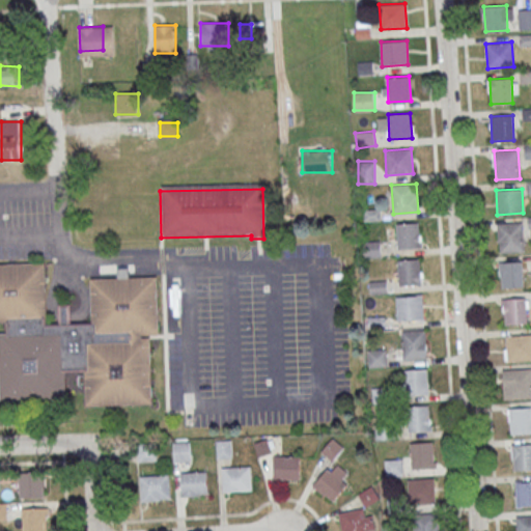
[(419,222),(420,247),(398,248),(396,224),(419,222)]
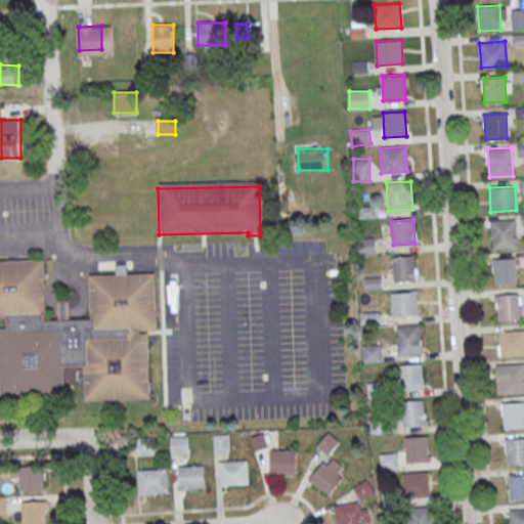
[(516,220),(518,247),(493,248),(492,221),(516,220)]
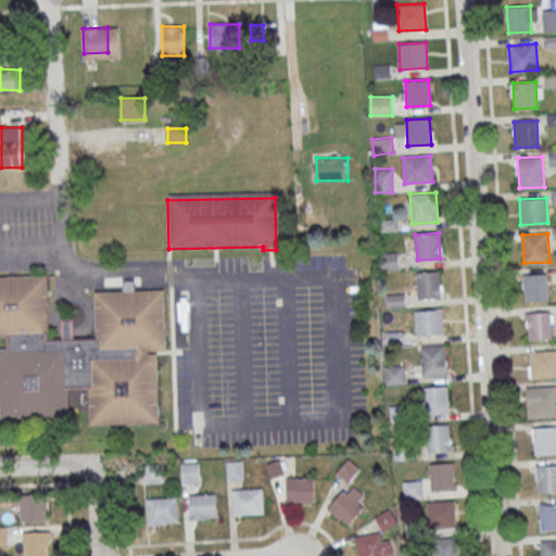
[(440,272),(441,298),(418,299),(416,273),(440,272)]
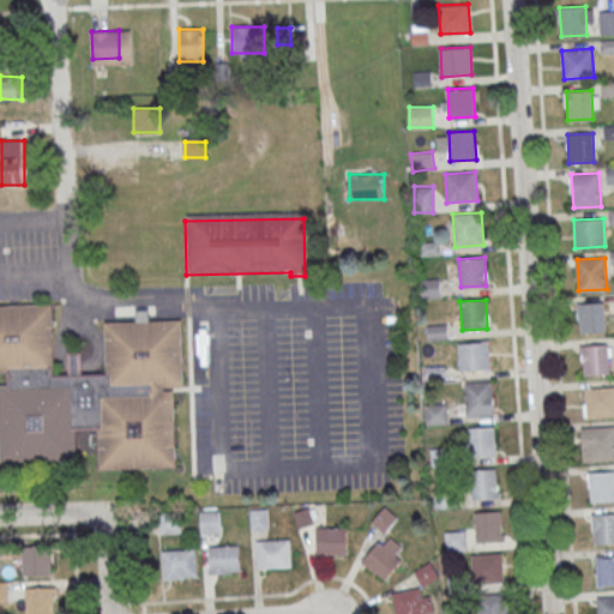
[(605,301),(607,332),(579,335),(577,304),(605,301)]
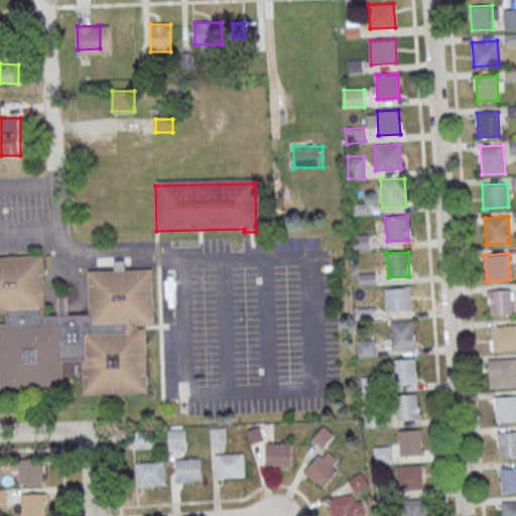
[(0,254),(44,254),(45,313),(89,312),(87,270),(152,268),(154,325),(137,326),(137,328),(145,328),(148,391),(83,394),(83,376),(65,377),(65,386),(0,388),(0,323),(6,323),(5,312),(0,312),(0,254)]
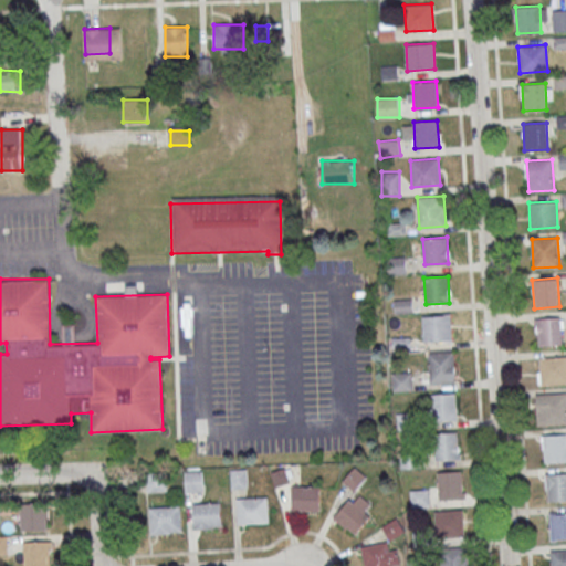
[(450,314),(452,339),(423,342),(422,315),(450,314)]
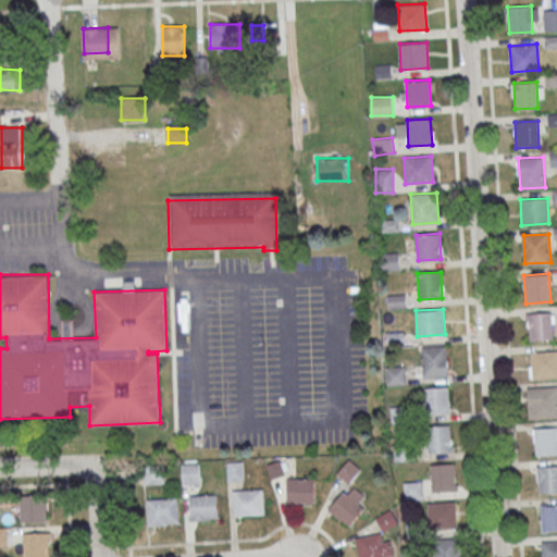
[(552,311),(554,339),(530,342),(528,320),(527,320),(525,313),(552,311)]
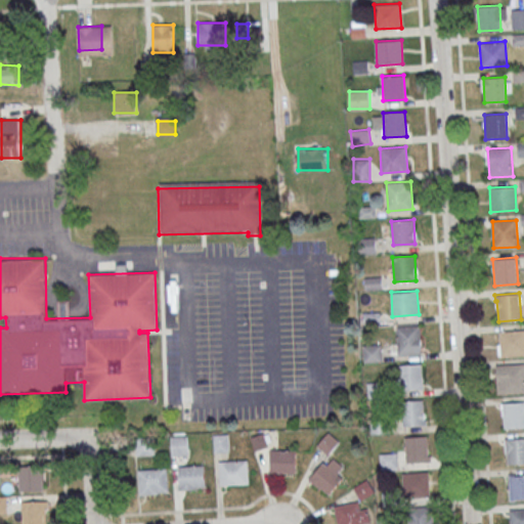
[(420,325),(422,353),(398,355),(396,326),(420,325)]
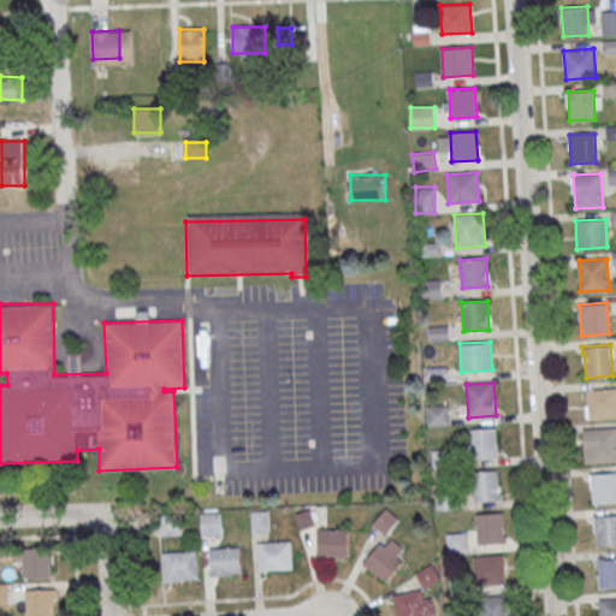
[(615,388),(615,416),(590,419),(587,390),(615,388)]
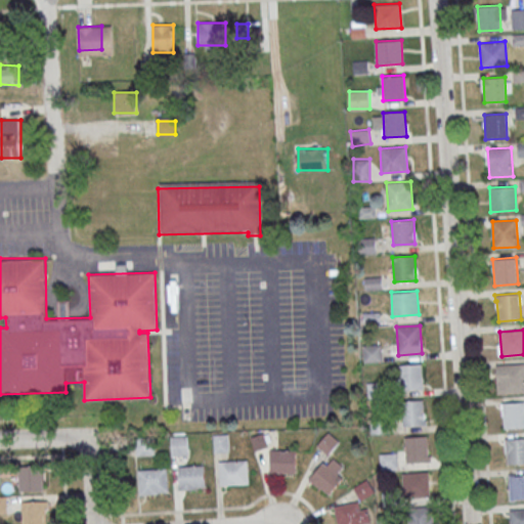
[(363,346),(363,361),(381,361),(381,346),(363,346)]
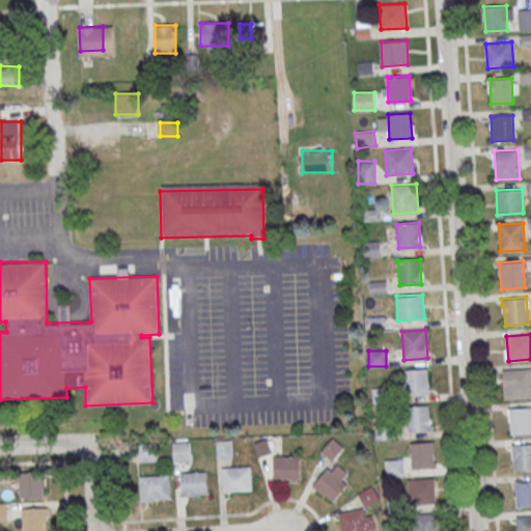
[(530,368),(530,396),(504,398),(503,369),(530,368)]
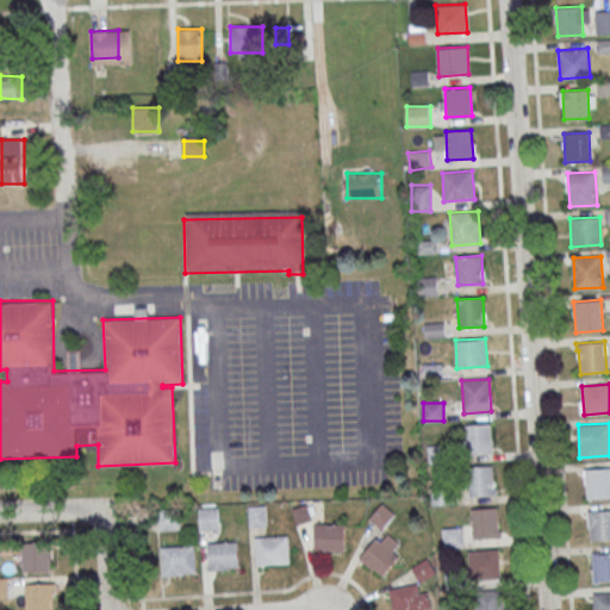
[(491,424),(493,453),(467,454),(466,425),(491,424)]
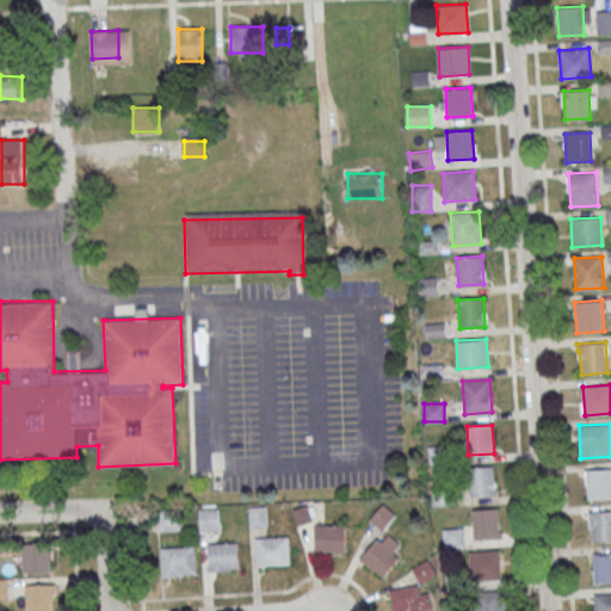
[(493,467),(495,495),(469,497),(468,468),(493,467)]
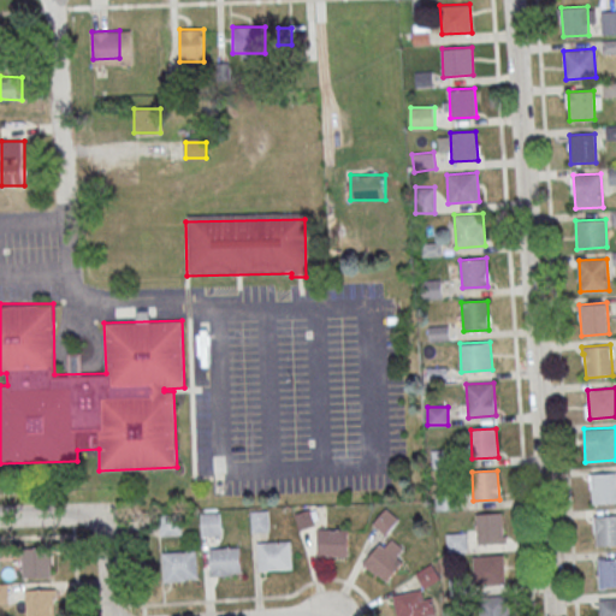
[(615,472),(615,502),(593,504),(592,480),(591,480),(590,474),(615,472)]
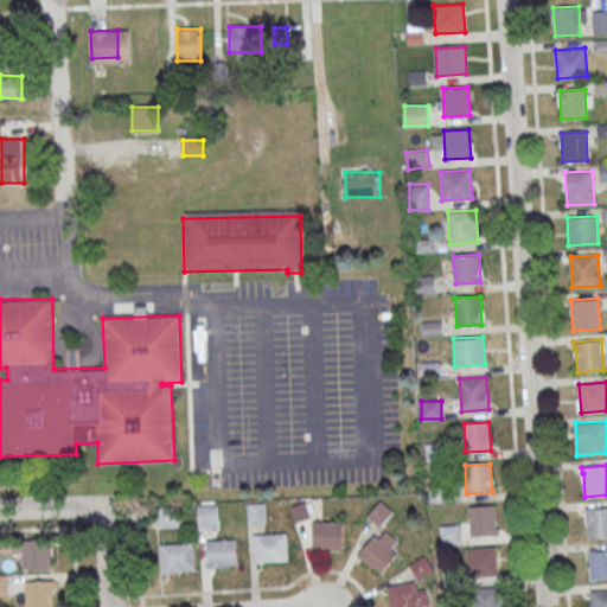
[(264,503),(248,503),(248,524),(264,524),(264,503)]
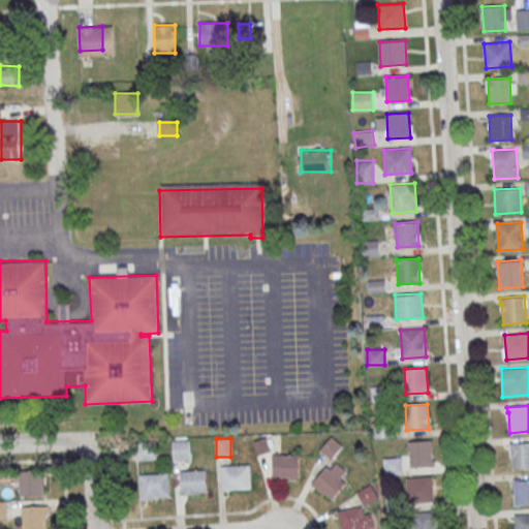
[(174,460),(189,460),(189,440),(174,440),(174,460)]
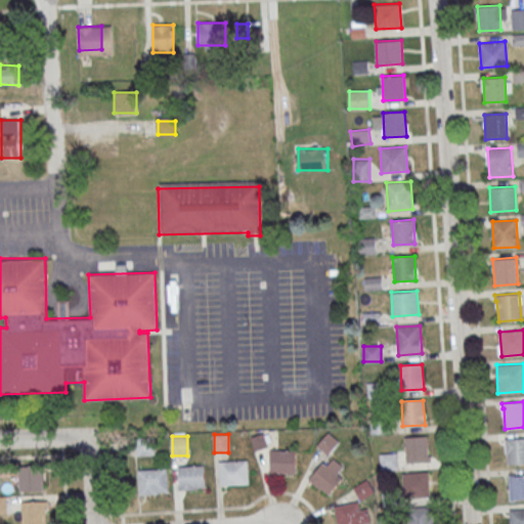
[(427,436),(428,461),(405,462),(404,437),(427,436)]
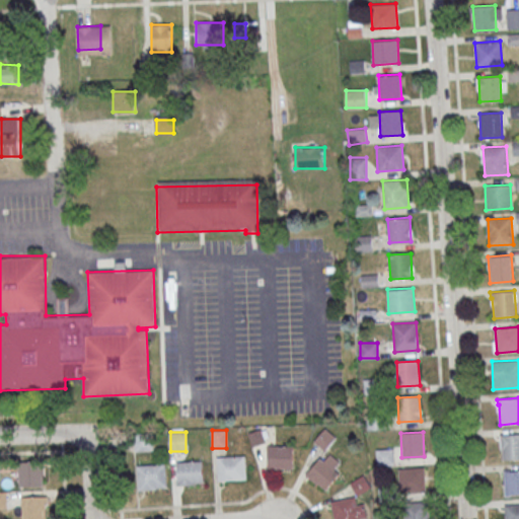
[(518,432),(518,458),(504,460),(502,439),(501,440),(500,434),(518,432)]
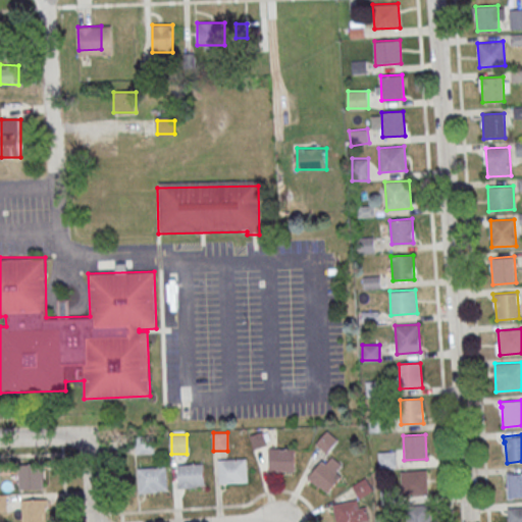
[(136,454),(154,454),(154,436),(136,436),(136,454)]
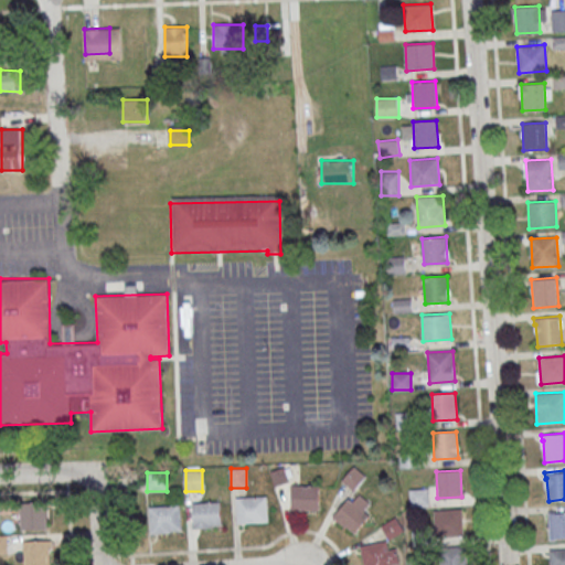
[(291,510),(319,510),(319,484),(291,484),(291,510)]
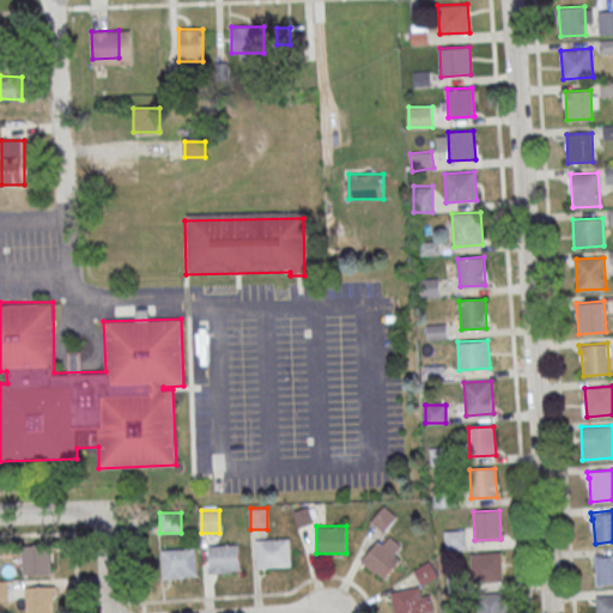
[(465,548),(465,532),(445,532),(445,548),(465,548)]
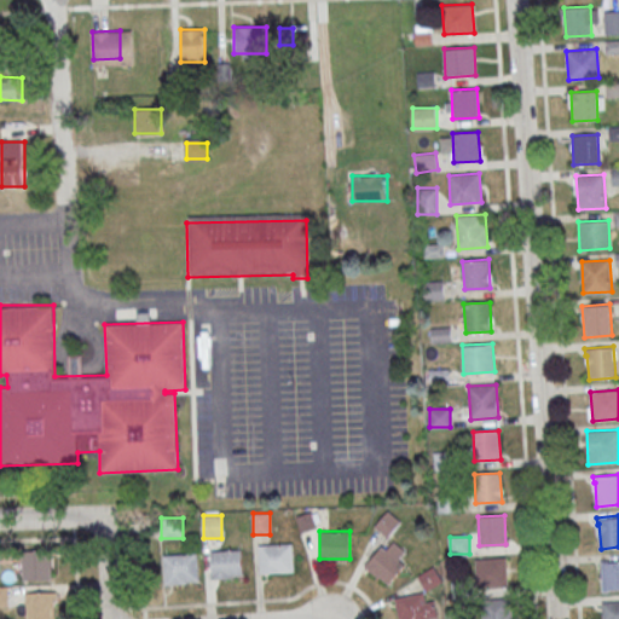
[(365,567),(387,584),(410,555),(388,538),(365,567)]
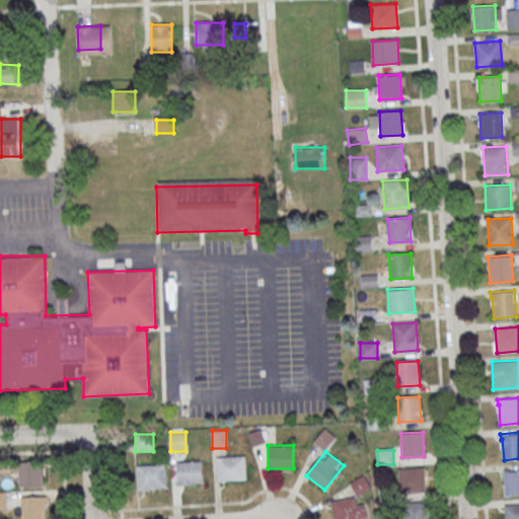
[(217,456),(217,479),(245,479),(245,456),(217,456)]
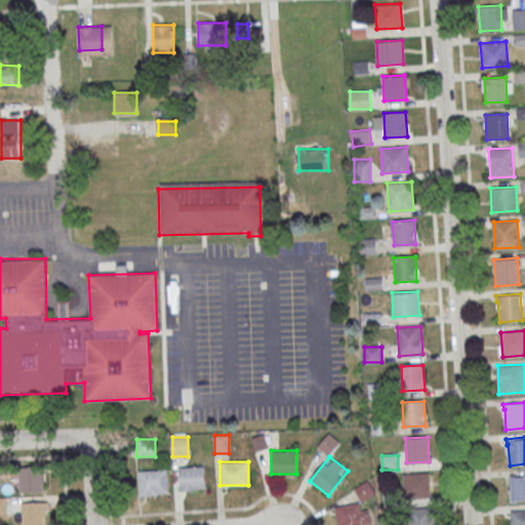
[(18,467),(18,491),(43,491),(43,467),(18,467)]
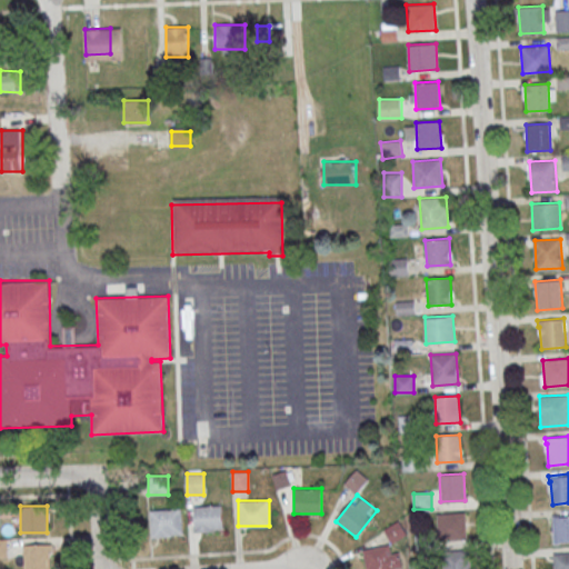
[(221,531),(221,506),(193,506),(193,531),(221,531)]
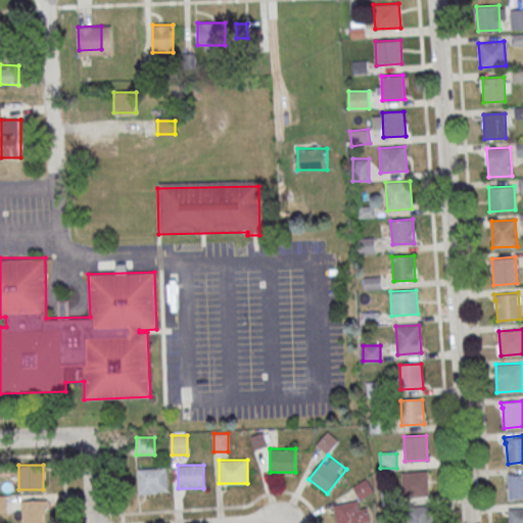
[(167,467),(139,467),(139,492),(167,492),(167,467)]
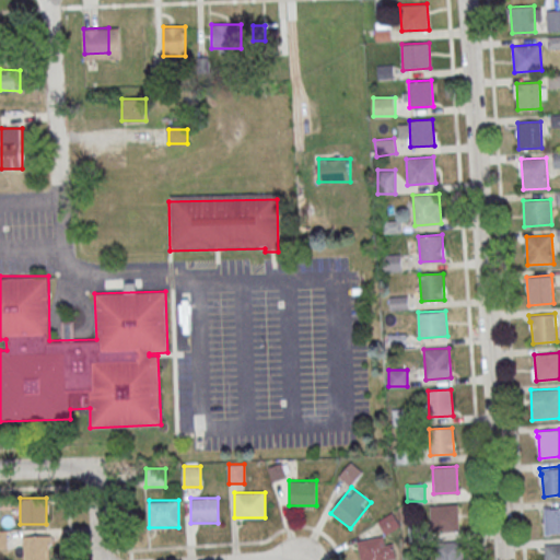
[(431,531),(459,531),(459,504),(431,504),(431,531)]
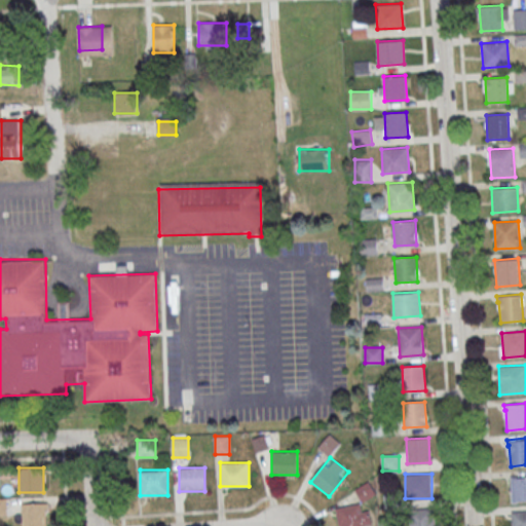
[(525,476),(525,499),(512,501),(511,477),(525,476)]
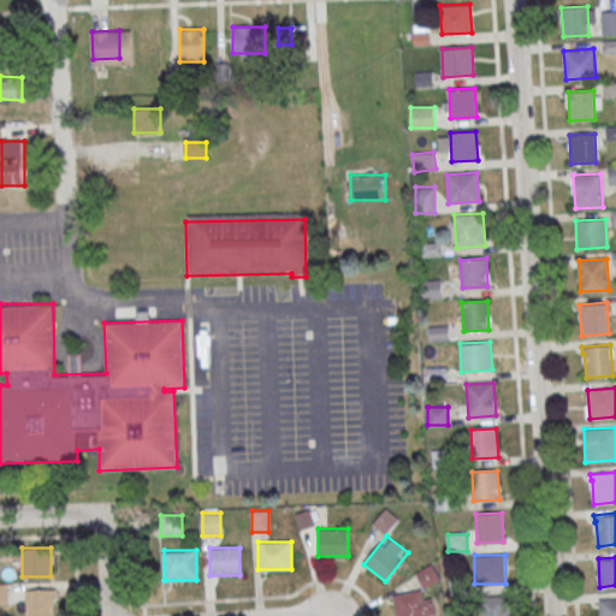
[(418,574),(421,581),(426,578),(428,584),(437,579),(430,566),(418,574)]
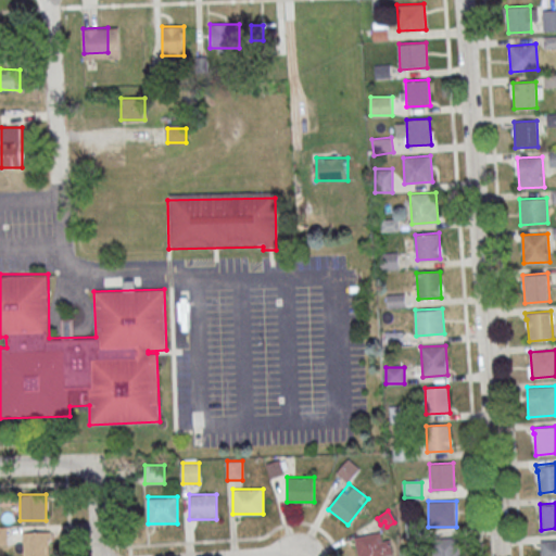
[(23,555),(48,555),(49,531),(24,531),(23,555)]
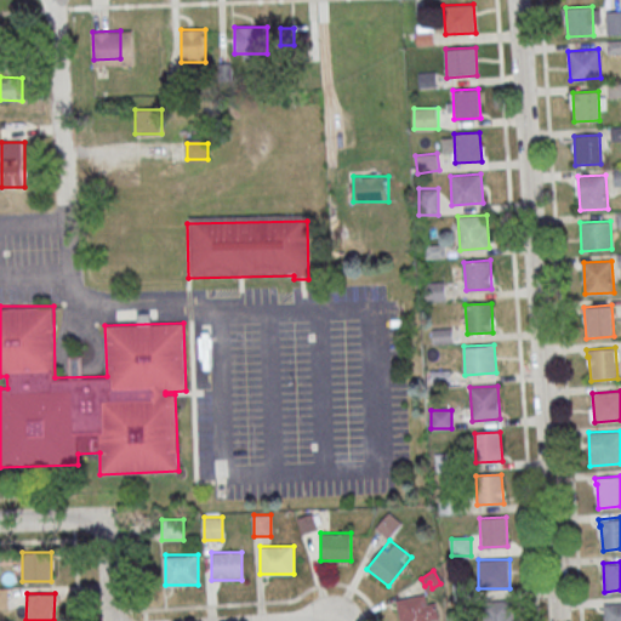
[(397,599),(399,620),(434,620),(431,593),(397,599)]
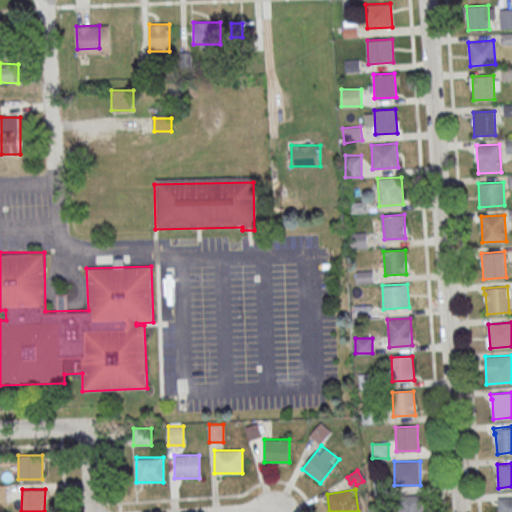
[(397,511),(422,511),(423,495),(398,495),(397,511)]
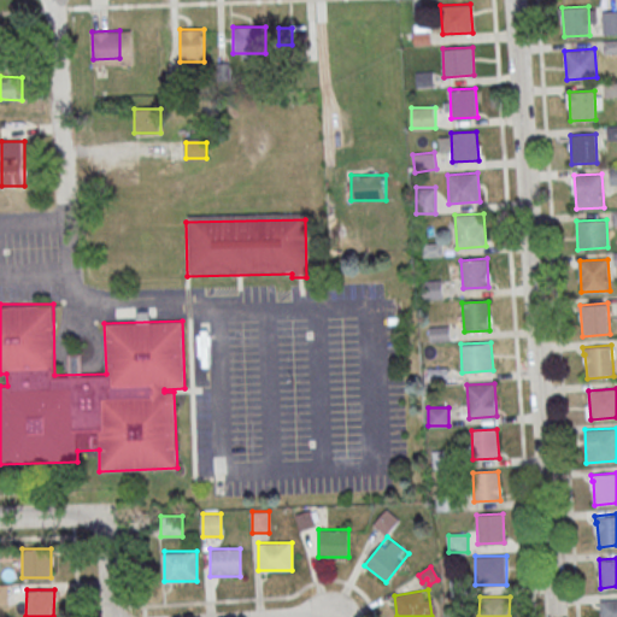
[(616,599),(616,616),(603,616),(603,609),(601,609),(600,601),(616,599)]
